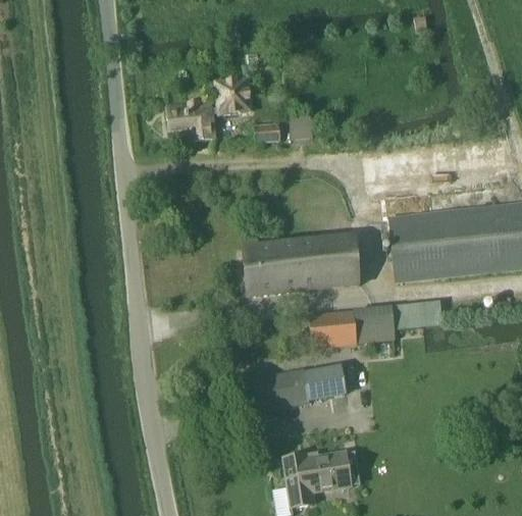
[(424,14),(413,16),(415,30),(426,28),(424,14)]
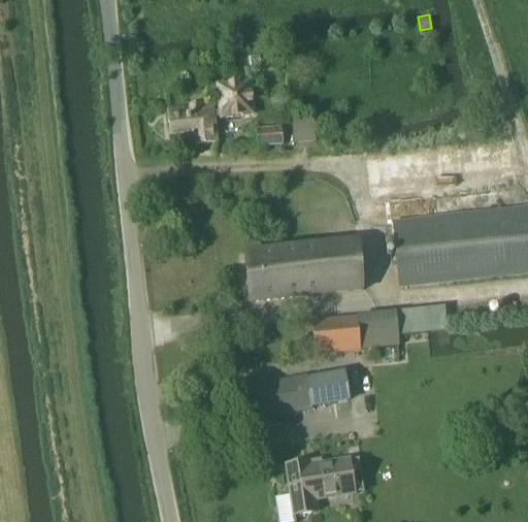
[(218,138),(215,113),(221,112),(221,115),(254,110),(251,76),(217,80),(220,106),(213,107),(212,99),(166,104),(169,130),(189,128),(191,141),(218,138)]
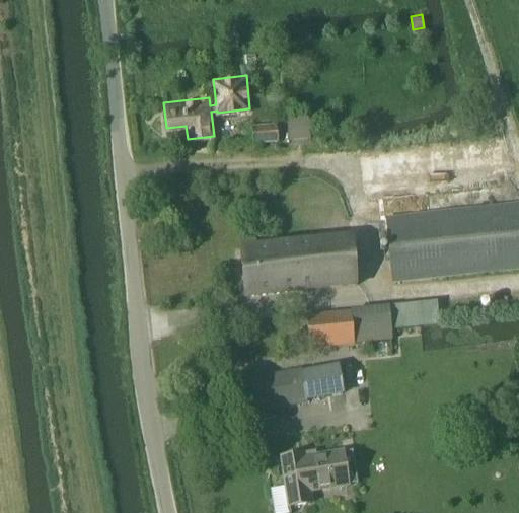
[(253,141),(279,138),(277,120),(251,123),(253,141)]
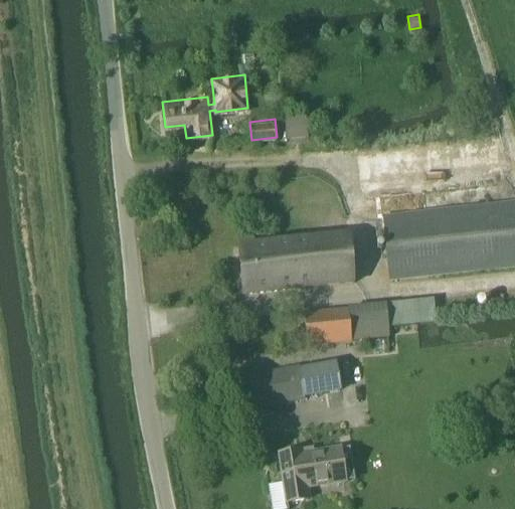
[(514,196),(382,210),(389,278),(514,265),(514,196)]
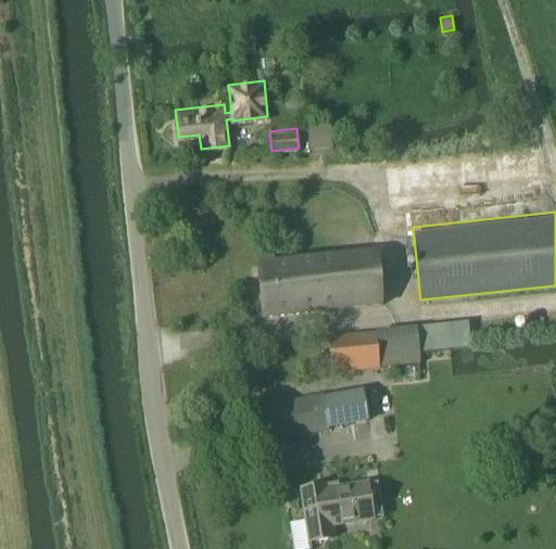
[(377,247),(258,260),(264,315),(382,302),(377,247)]
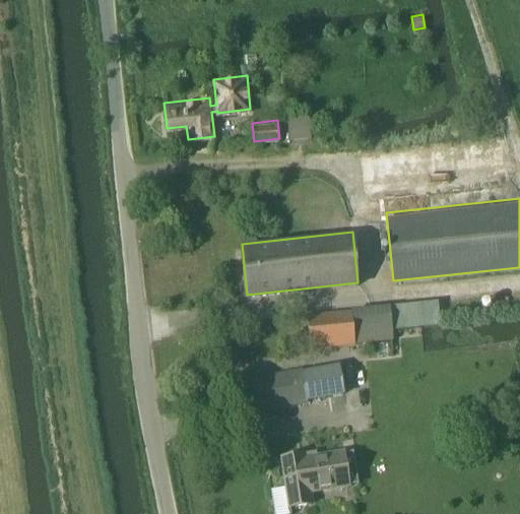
[(354,342),(354,341),(351,307),(306,312),(309,346),(354,342)]
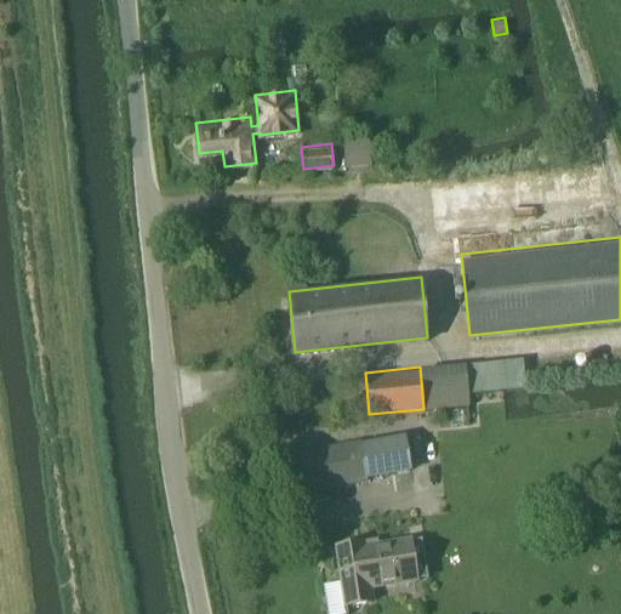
[(301,449),(308,489),(368,478),(368,476),(410,468),(404,432),(360,439),(360,438),(301,449)]
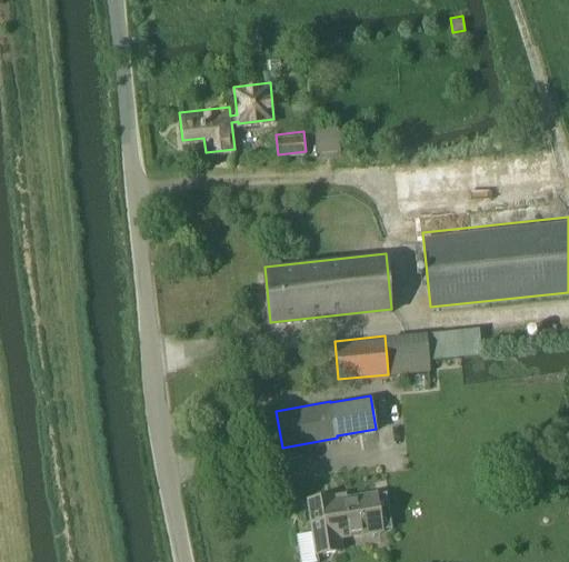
[(345,491),(335,493),(308,498),(317,550),(341,547),(339,534),(382,528),(376,490),(346,495),(345,491)]
